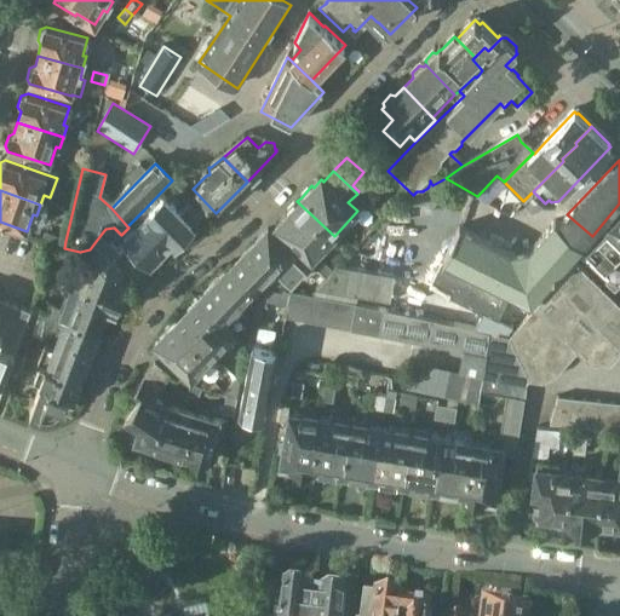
[(144,209),(127,226),(128,228),(121,235),(125,239),(124,240),(150,265),(173,242),(176,243),(185,243),(193,237),(193,226),(191,226),(199,219),(188,208),(181,216),(171,205),(166,200),(162,202),(158,196),(144,209)]
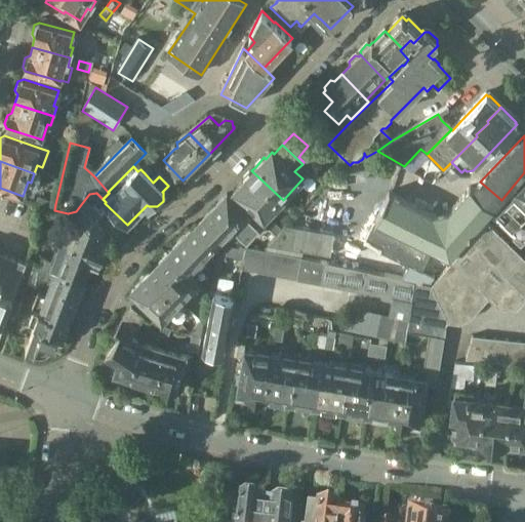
[(248,173),(242,181),(239,184),(241,185),(235,192),(265,219),(283,200),(253,172),(251,170),(248,173)]
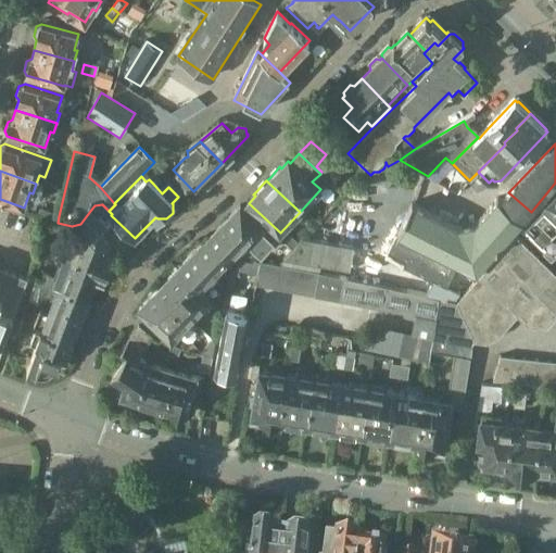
[(343,279),(397,291),(399,288),(457,302),(462,299),(474,273),(477,274),(531,212),(508,192),(498,201),(496,199),(475,225),(458,227),(412,204),(389,249),(382,246),(379,252),(303,239),(299,244),(292,251),(282,262),(286,263),(285,267),(318,274),(318,268),(345,273),(343,279)]
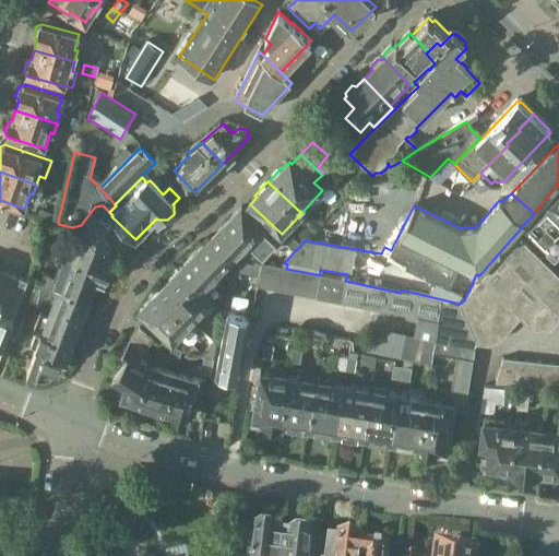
[(558,194),(522,234),(542,252),(558,233),(558,194)]
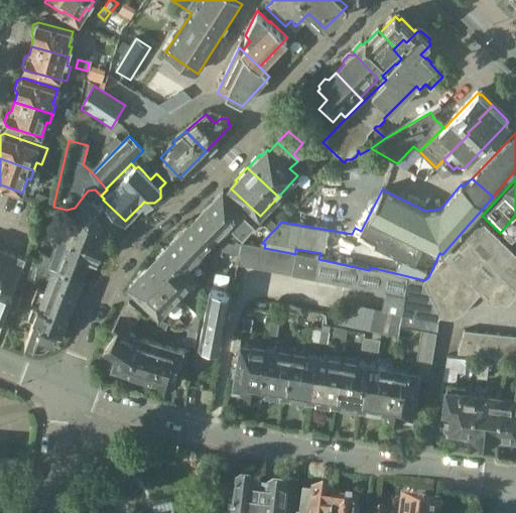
[(94,206),(101,196),(95,189),(88,190),(84,196),(94,206)]
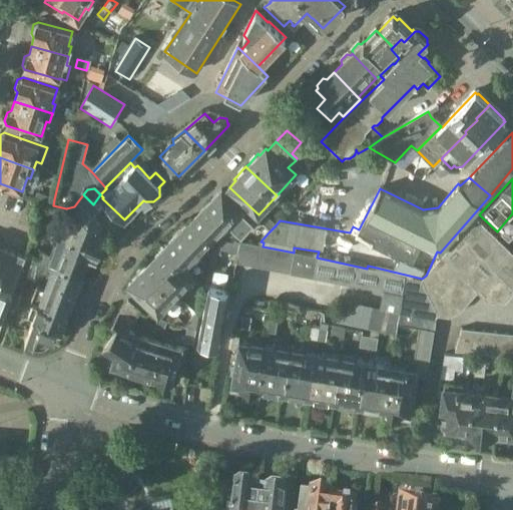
[(199,215),(193,221),(210,239),(213,237),(233,241),(240,234),(241,235),(254,222),(221,191),(211,201),(199,215)]
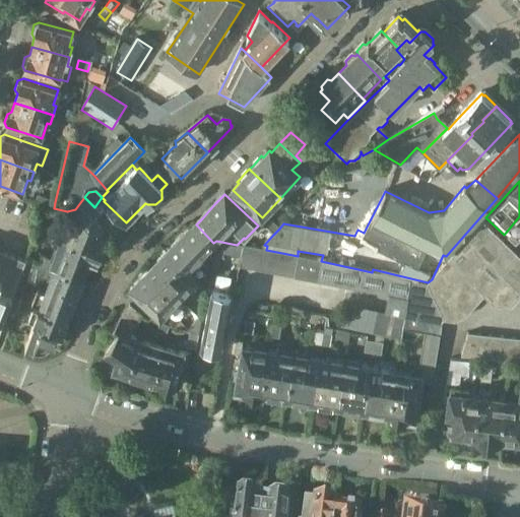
[(41,205),(54,208),(55,202),(39,196),(36,203),(41,204),(41,205)]
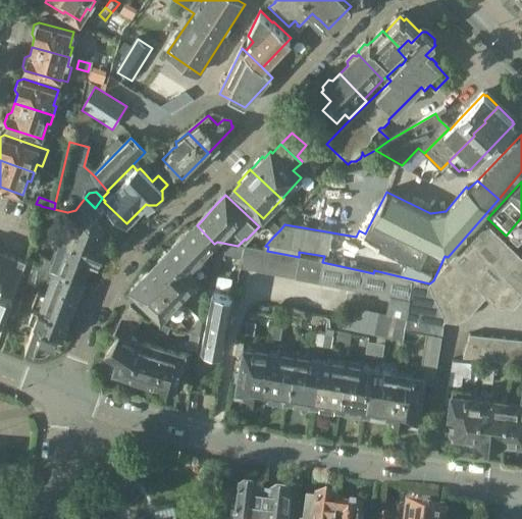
[(84,252),(101,258),(101,257),(105,255),(107,250),(105,246),(108,239),(100,236),(103,228),(96,222),(102,216),(95,208),(85,198),(79,206),(83,210),(79,215),(68,240),(85,248),(84,252)]
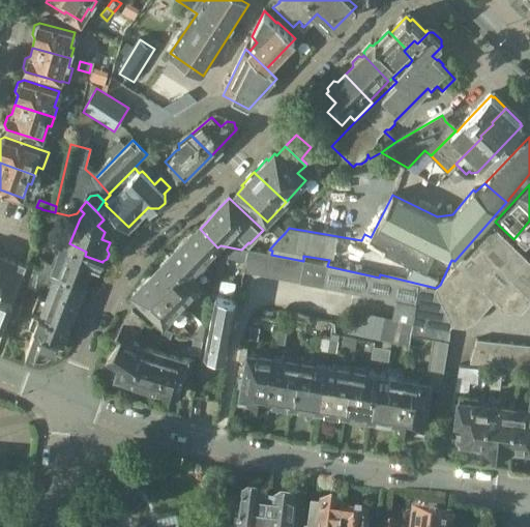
[(529,221),(513,239),(520,245),(528,253),(529,250),(529,221)]
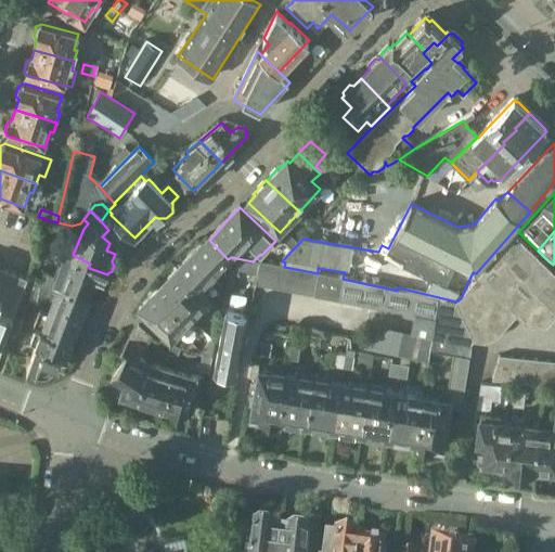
[(498,256),(554,315),(554,273),(515,235),(498,256)]
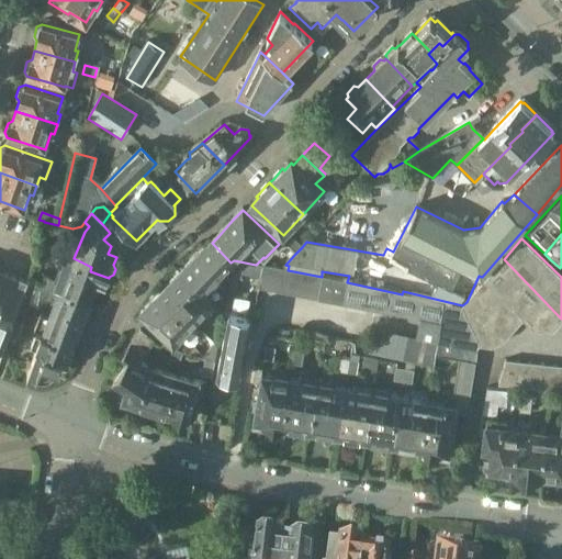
[(287,246),(295,254),(302,247),(293,239),(287,246)]
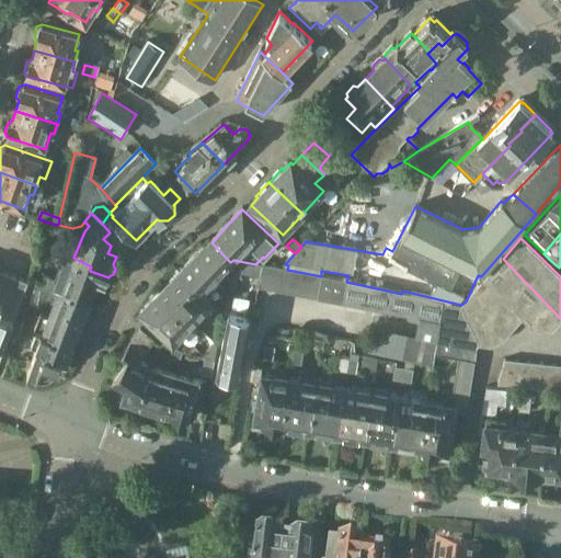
[(210,282),(230,262),(212,242),(181,272),(203,294),(213,284),(210,282)]
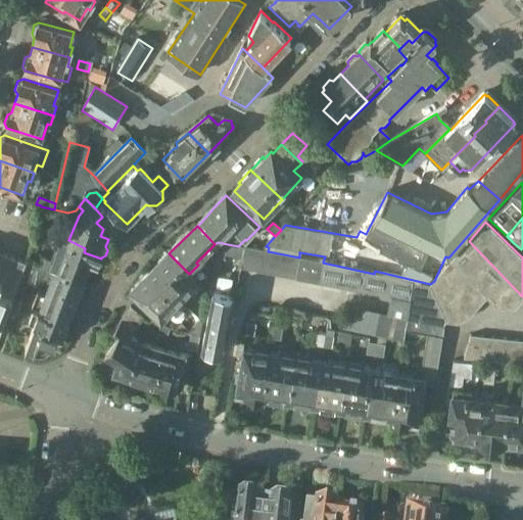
[(43,260),(40,268),(61,276),(63,271),(83,279),(85,275),(89,276),(93,265),(98,267),(99,265),(98,265),(101,258),(84,252),(85,248),(68,240),(63,238),(58,250),(60,251),(55,264),(43,260)]
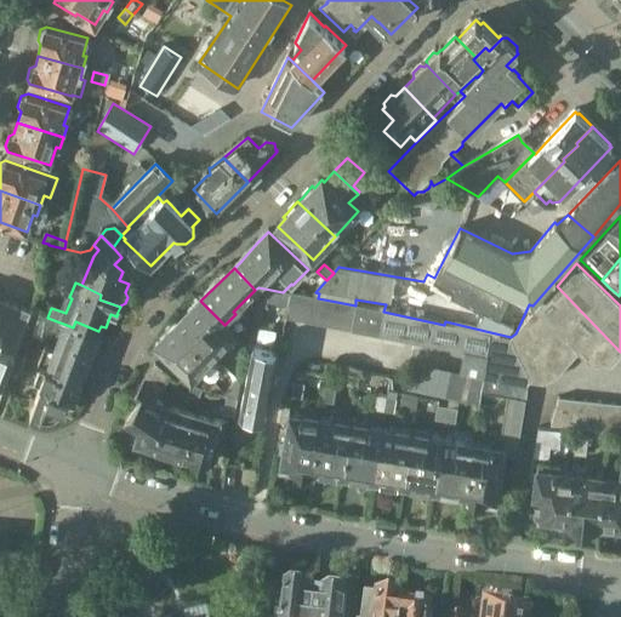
[(535,310),(577,354),(590,365),(610,367),(620,356),(620,352),(557,286),(535,310)]
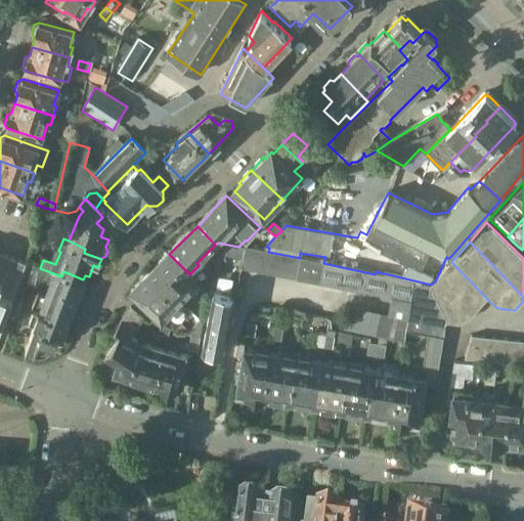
[(257,250),(245,248),(241,269),(253,272),(257,250)]
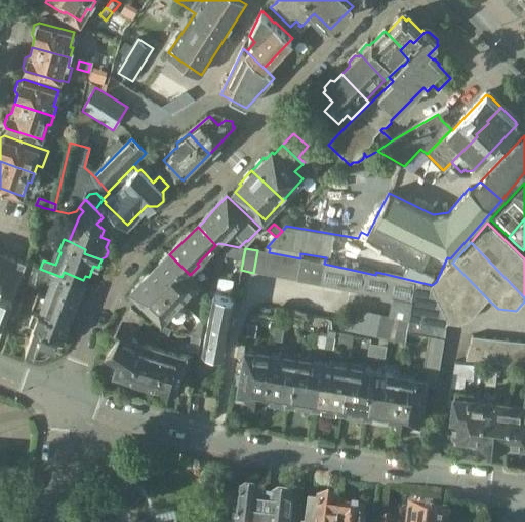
[(269,252),(257,250),(253,273),(265,275),(269,252)]
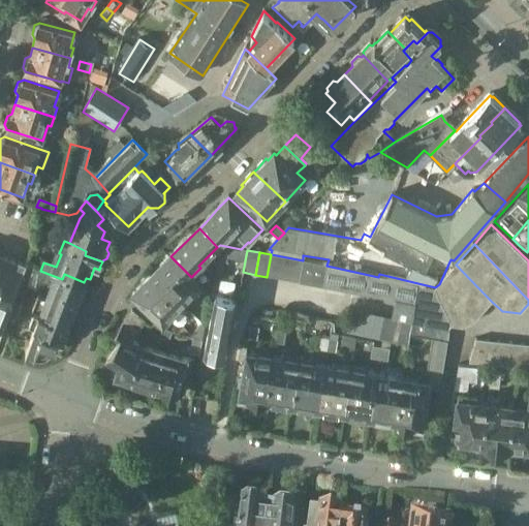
[(303,260),(271,254),(267,277),(299,283),(303,260)]
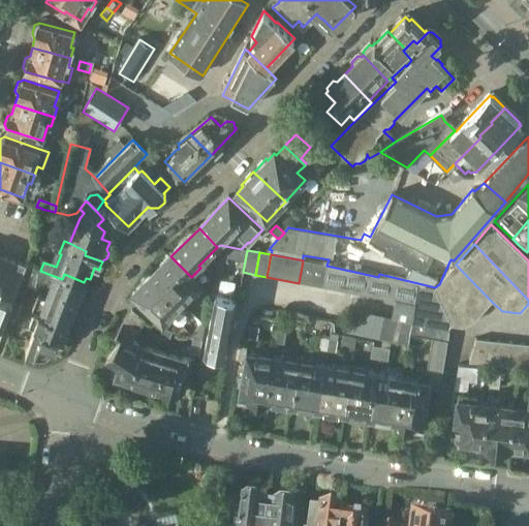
[(152,276),(181,304),(199,285),(191,277),(170,256),(152,276)]
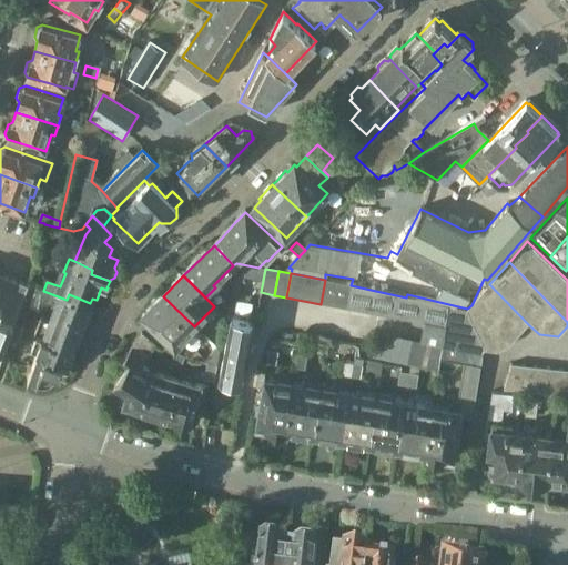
[(0,361),(28,289),(4,279),(3,281),(0,280),(0,361)]
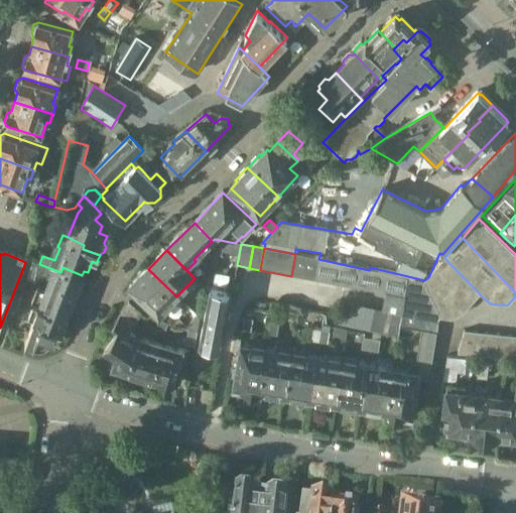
[(314,280),(318,259),(295,254),(291,276),(314,280)]
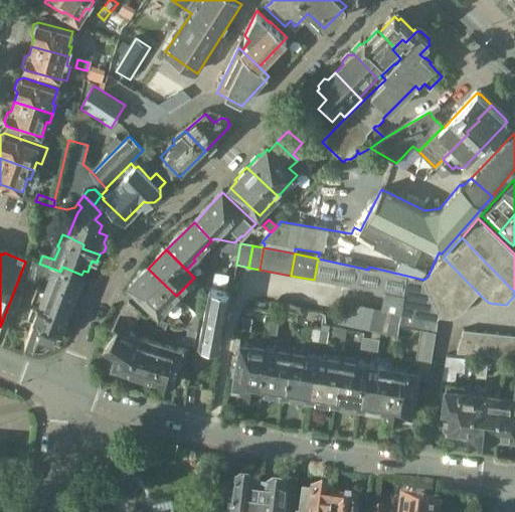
[(463,313),(479,294),(444,258),(427,277),(423,280),(421,283),(439,317),(439,318),(451,320),(463,313)]
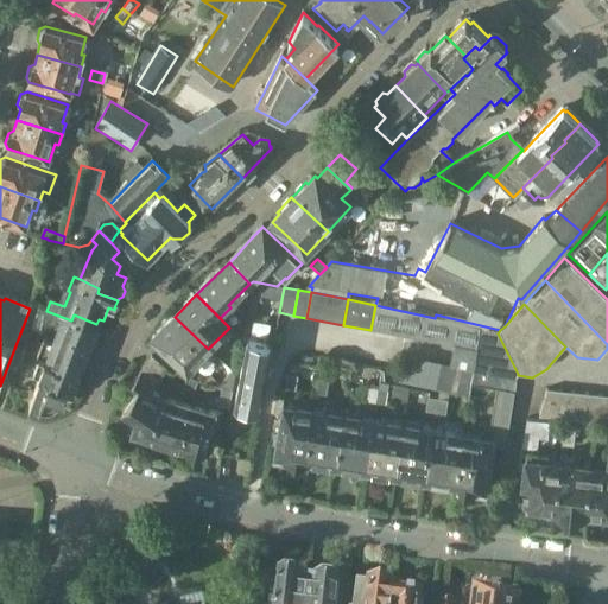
[(435,318),(375,305),(371,330),(475,349),(479,329),(435,318)]
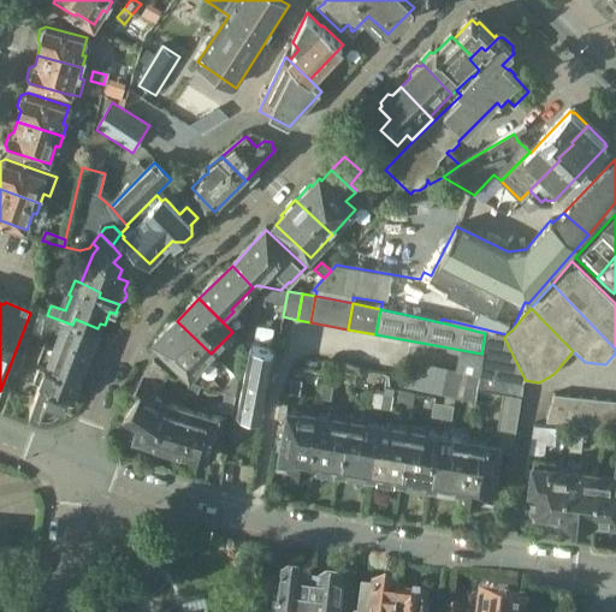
[(41,313),(33,334),(40,338),(43,326),(46,318),(47,315),(41,313)]
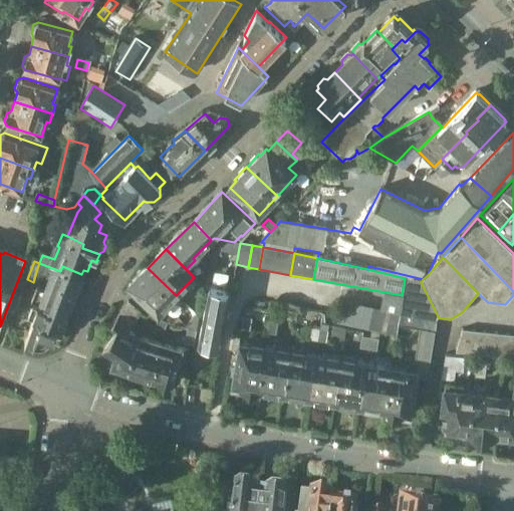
[(39,263),(38,265),(36,272),(56,279),(60,271),(39,263)]
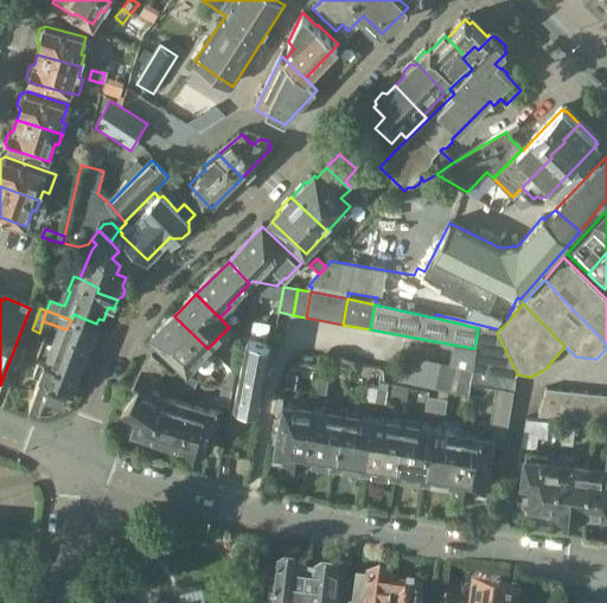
[(71,320),(66,329),(61,346),(44,340),(37,358),(77,373),(90,339),(96,324),(74,314),(71,320)]
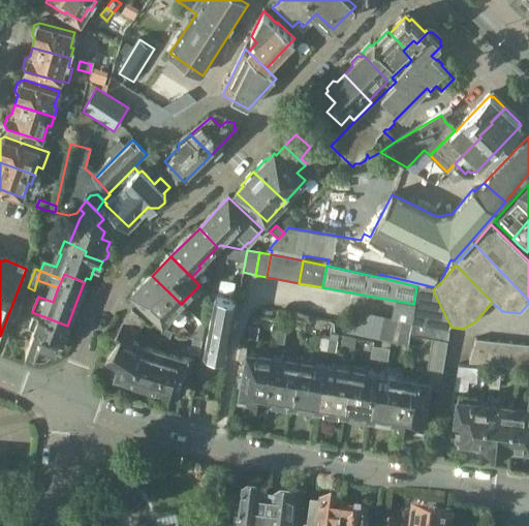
[(181,304),(152,276),(151,277),(148,277),(142,283),(142,286),(133,295),(132,296),(132,297),(132,299),(132,300),(132,301),(133,302),(133,303),(134,303),(135,304),(136,305),(138,305),(139,305),(141,304),(142,304),(151,312),(149,314),(160,326),(181,304)]
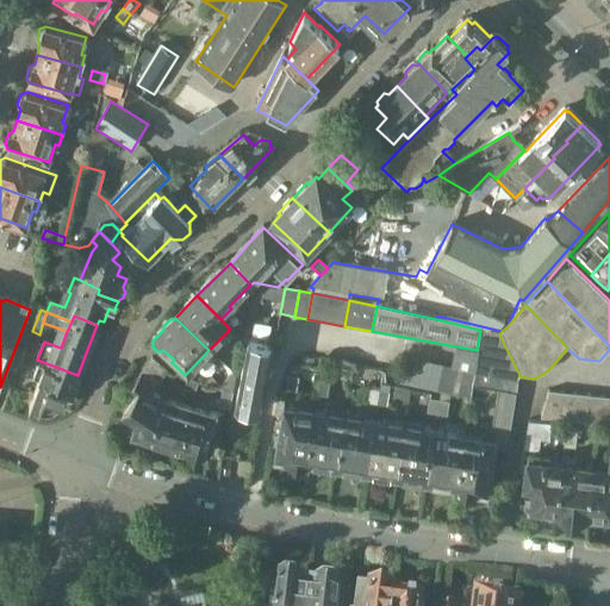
[(517,394),(520,376),(520,375),(499,335),(498,333),(480,330),(477,350),(473,375),(471,387),(499,392),(517,394)]
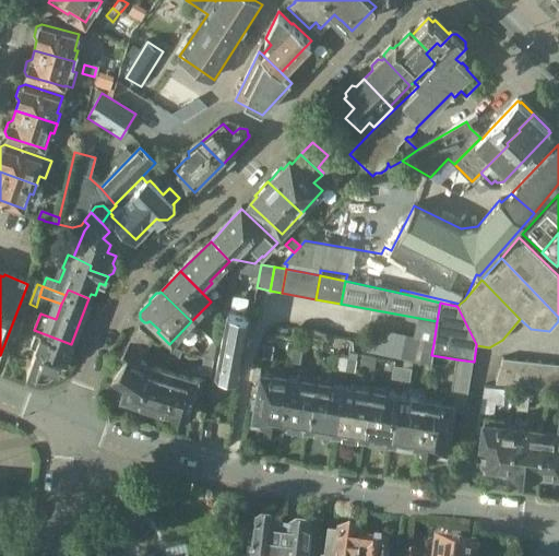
[(226,315),(216,374),(239,378),(250,319),(226,315)]
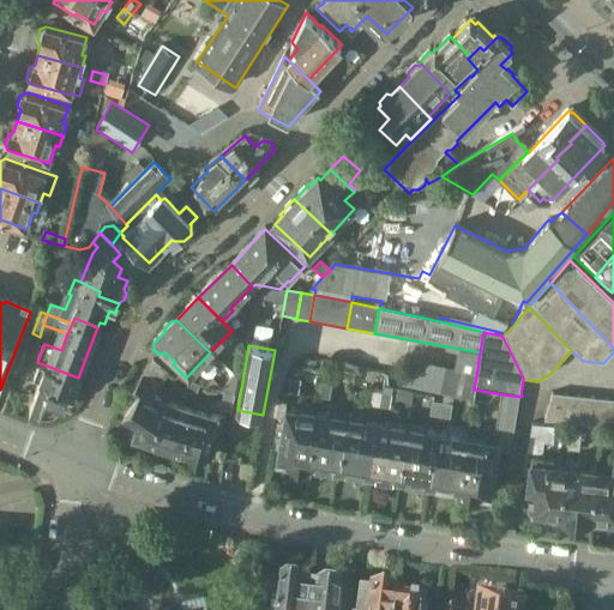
[(32,375),(41,379),(30,409),(40,412),(40,411),(43,412),(46,414),(49,412),(52,412),(55,411),(56,410),(59,408),(60,406),(61,405),(62,404),(62,402),(65,403),(68,394),(72,396),(78,378),(37,362),(35,361),(35,362),(37,363),(32,375)]
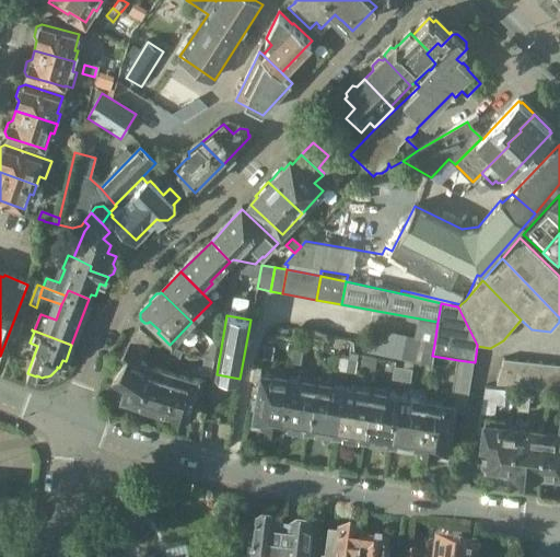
[(154,341),(139,331),(132,340),(148,351),(154,341)]
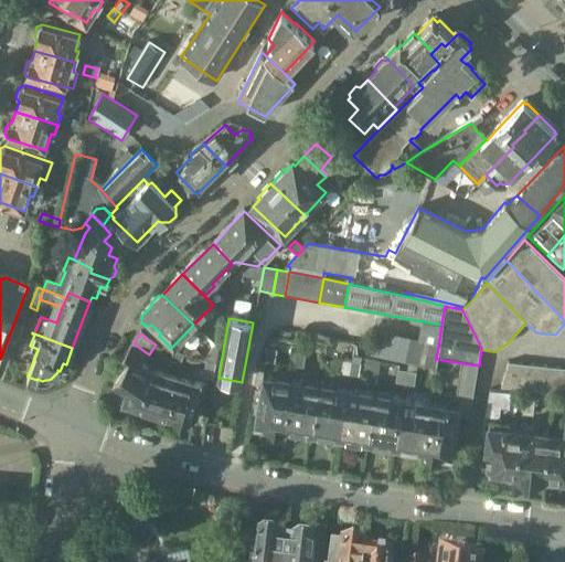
[(434,371),(436,359),(438,348),(406,340),(402,364),(434,371)]
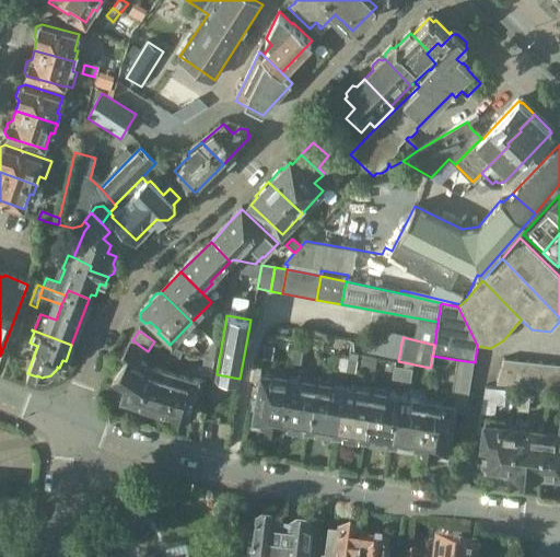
[(217,347),(213,344),(202,356),(200,357),(213,361),(217,347)]
